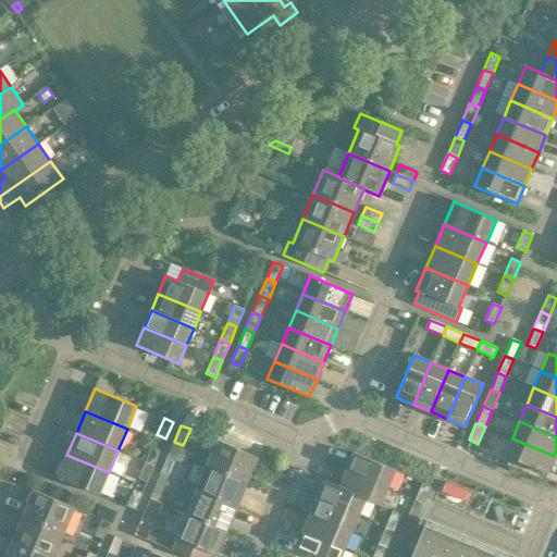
[(546,474),(554,456),(512,438),(505,456),(546,474)]
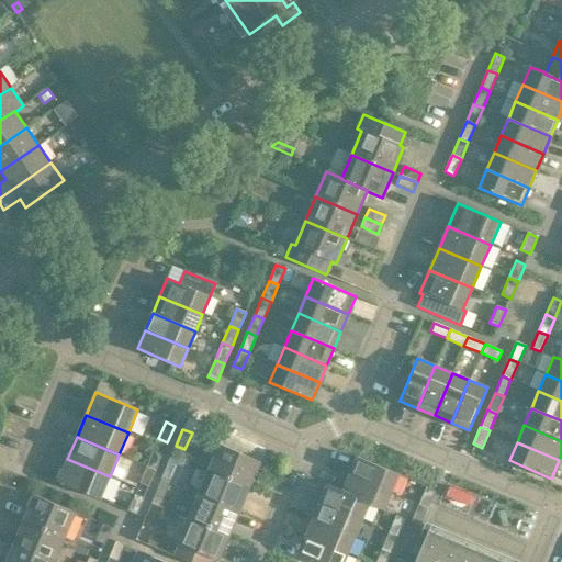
[(209,470),(249,487),(260,462),(220,445),(209,470)]
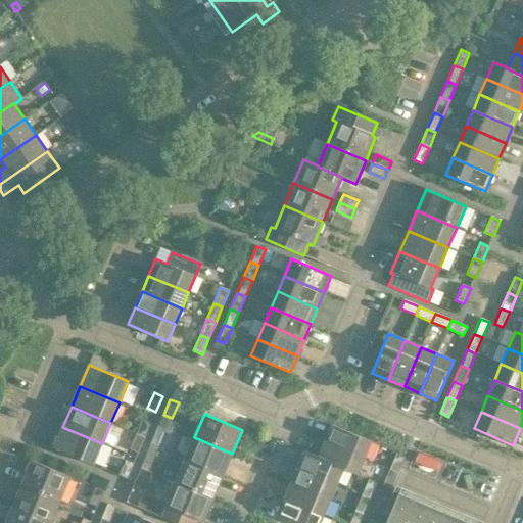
[(143,419),(136,434),(145,437),(151,422),(143,419)]
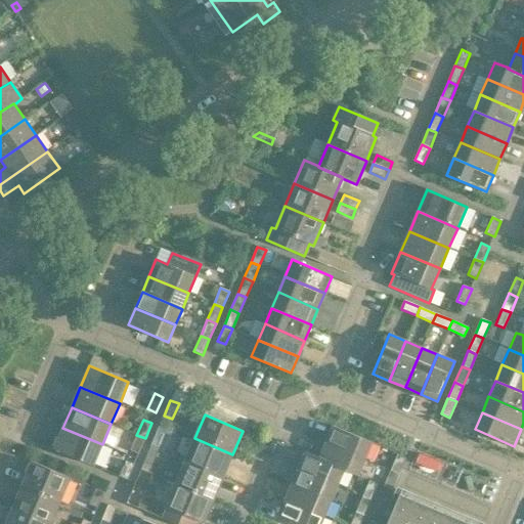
[(333,426),(325,443),(364,460),(372,443),(333,426)]
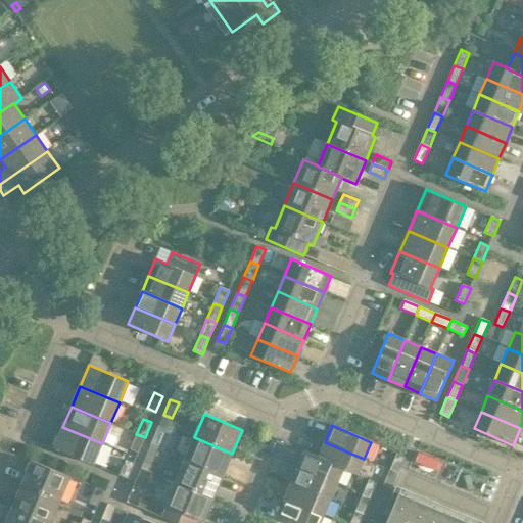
[(102,443),(62,427),(53,448),(93,465),(102,443)]
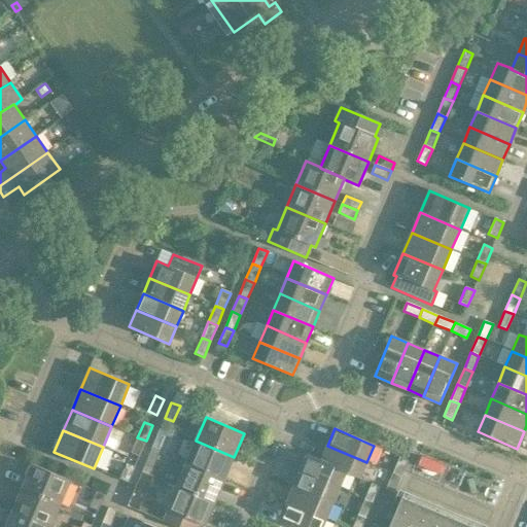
[(159,432),(151,449),(160,452),(167,436),(159,432)]
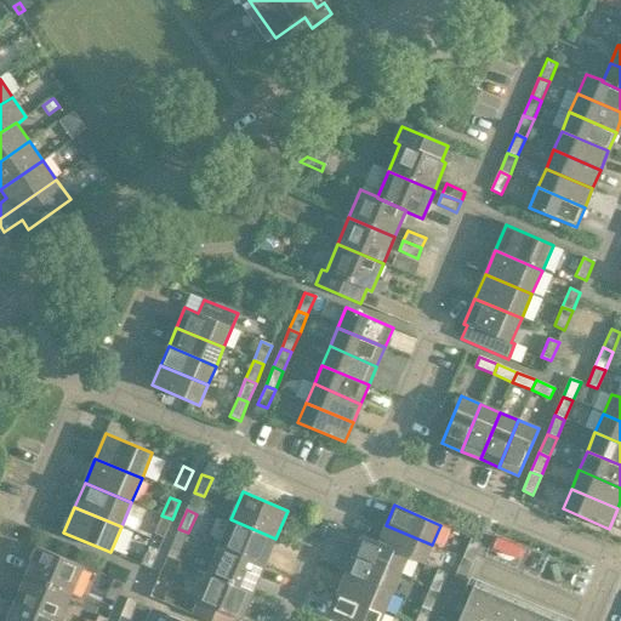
[(164,539),(172,519),(161,516),(154,534),(164,539)]
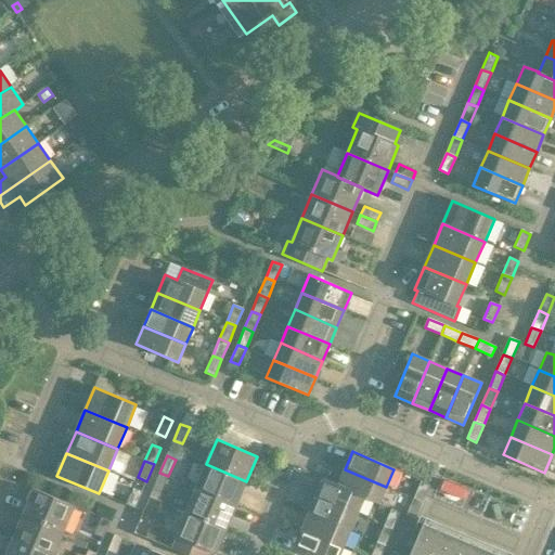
[(246,481),(206,464),(196,488),(236,505),(246,481)]
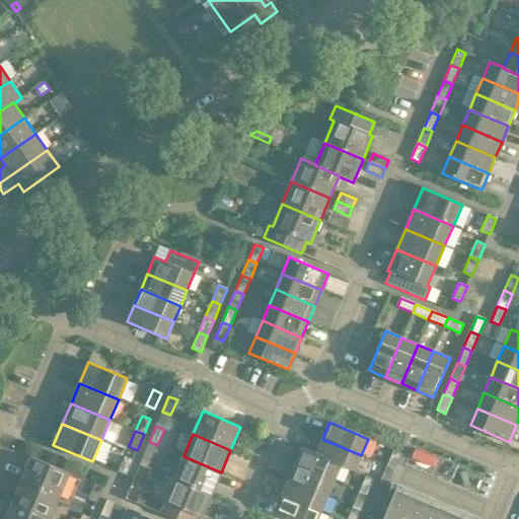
[(354,471),(361,455),(322,439),(316,453),(315,454),(341,465),(354,471)]
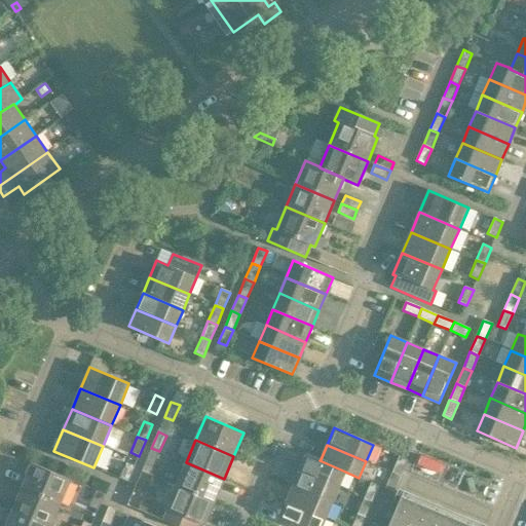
[(153,467),(159,451),(151,448),(145,463),(153,467)]
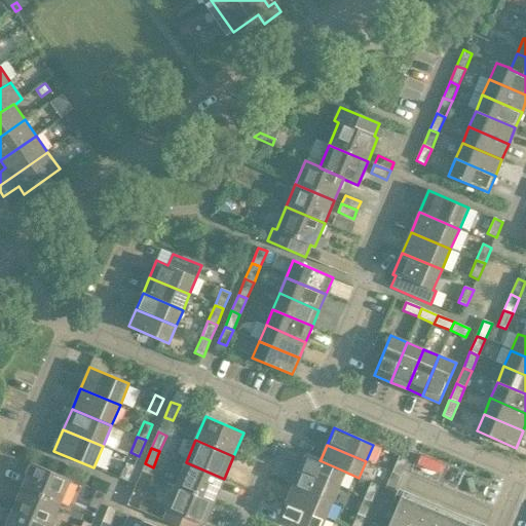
[(299,471),(338,487),(345,472),(320,460),(321,459),(306,453),(299,471)]
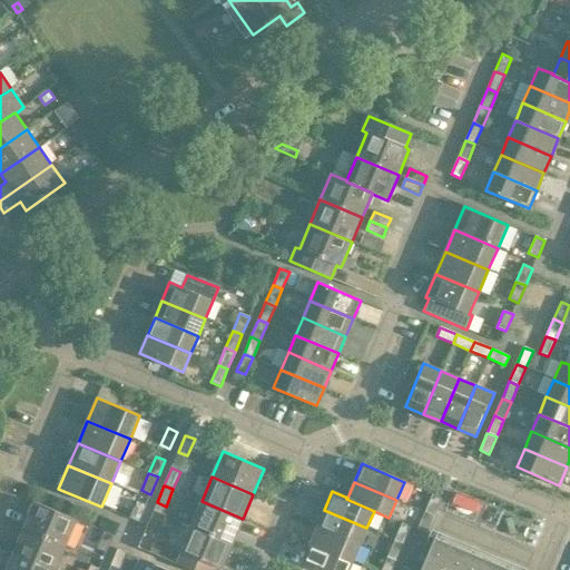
[(432,494),(424,512),(434,516),(441,499),(432,494)]
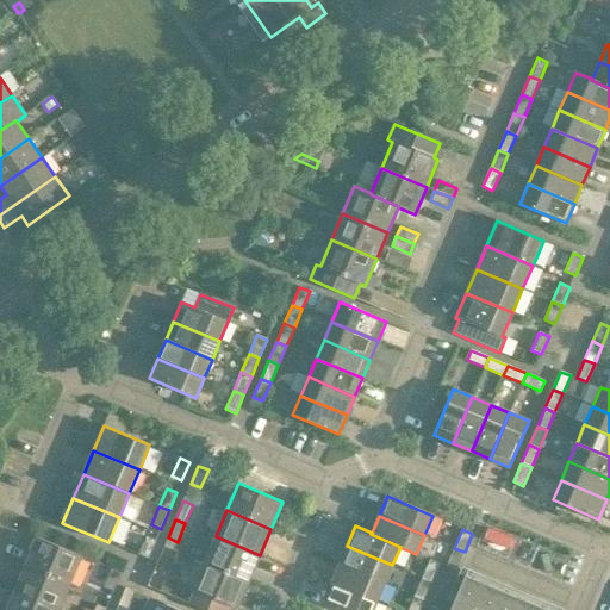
[(156,541),(147,536),(138,555),(149,559),(156,541)]
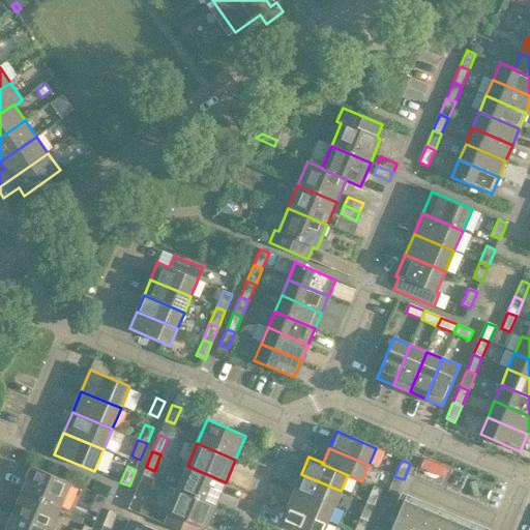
[(177,489),(216,505),(226,482),(187,466),(177,489)]
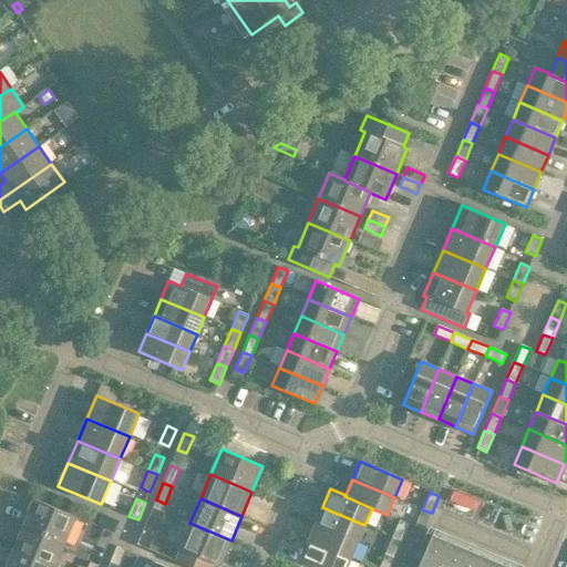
[(23,525),(65,543),(75,517),(34,500),(23,525)]
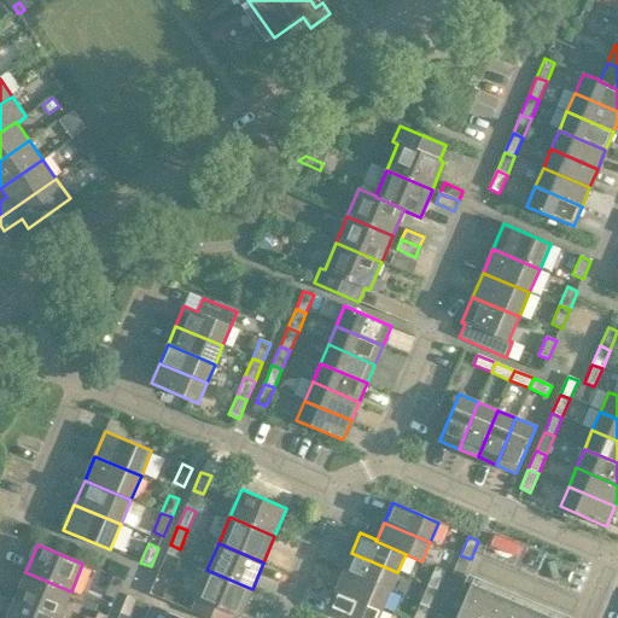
[(390,592),(397,572),(351,553),(343,571),(390,592)]
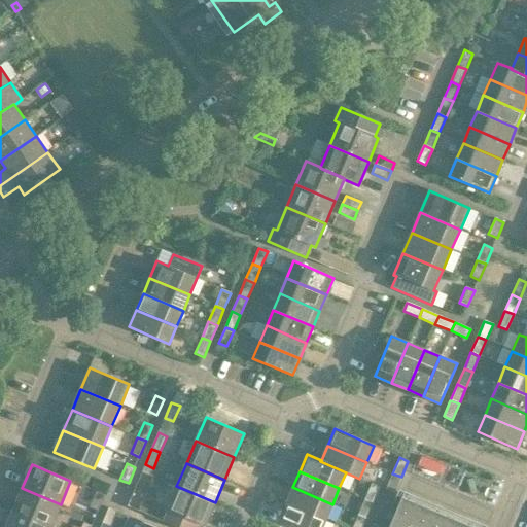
[(401,477),(392,473),(386,489),(394,493),(401,477)]
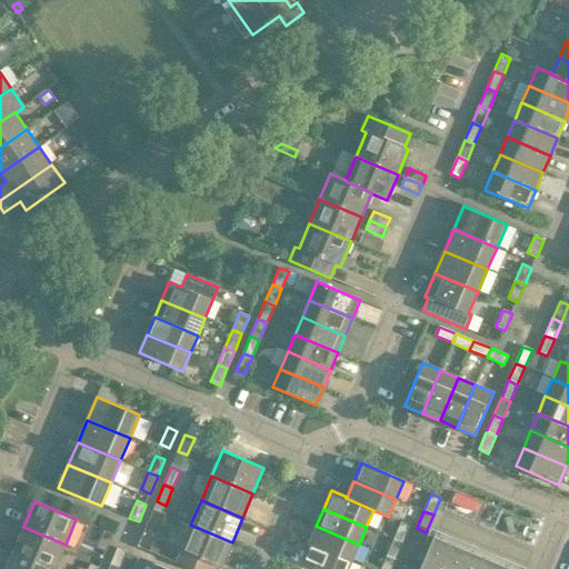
[(150,518),(142,535),(151,538),(159,521),(150,518)]
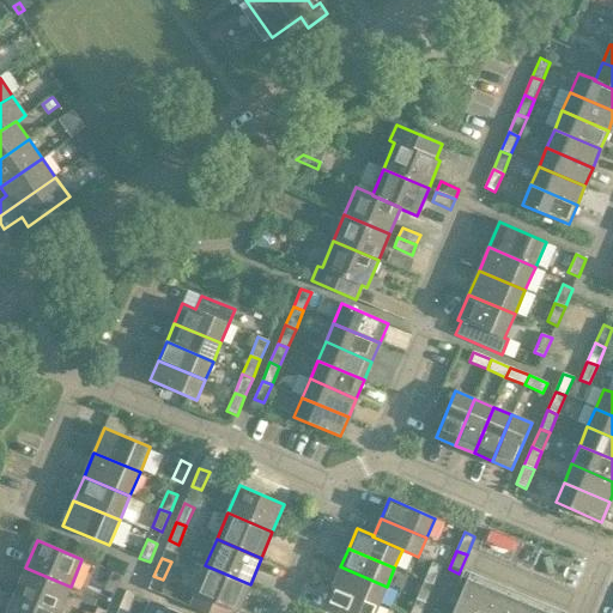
[(424,581),(435,584),(442,566),(432,563),(424,581)]
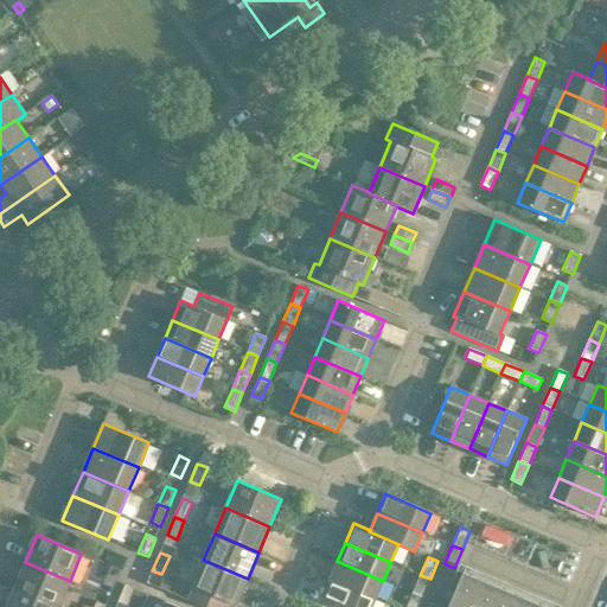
[(248,579),(203,560),(191,587),(193,588),(189,601),(202,606),(227,606),(229,604),(236,606),(248,579)]
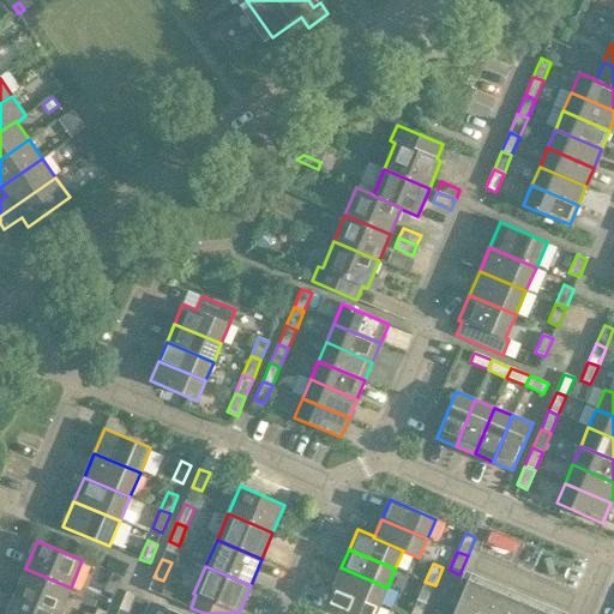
[(333,587),(379,606),(387,588),(341,567),(333,587)]
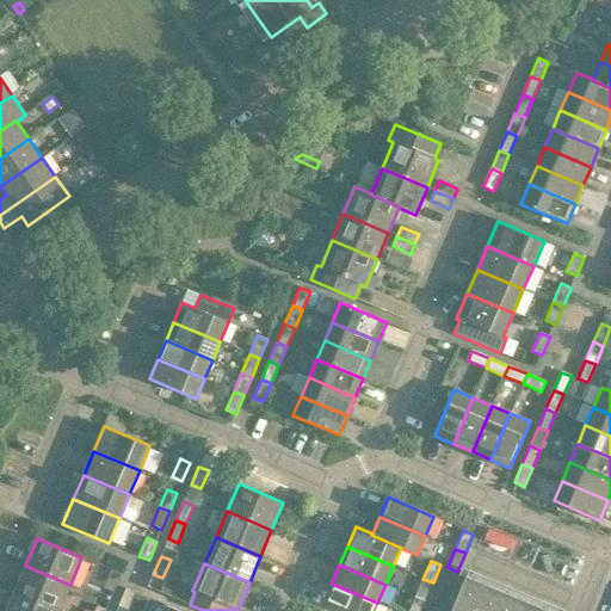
[(59,610),(71,585),(25,566),(14,592),(59,610)]
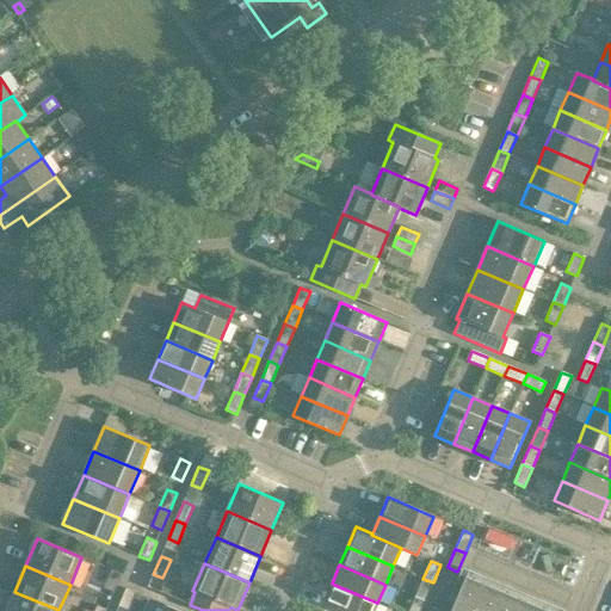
[(111,571),(104,588),(113,592),(122,574),(111,571)]
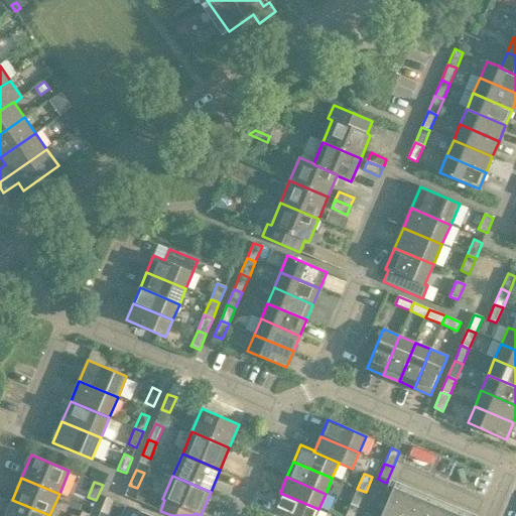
[(462,515),(393,487),(380,515),(462,515)]
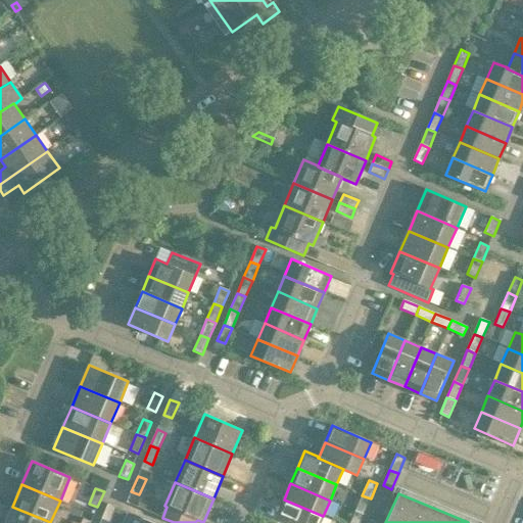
[(371,498),(362,495),(355,511),(364,515),(371,498)]
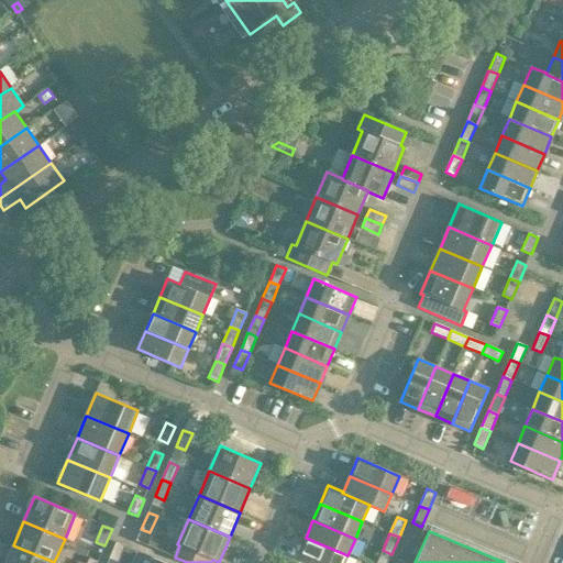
[(316,562),(344,562),(348,555),(306,538),(298,555),(316,562)]
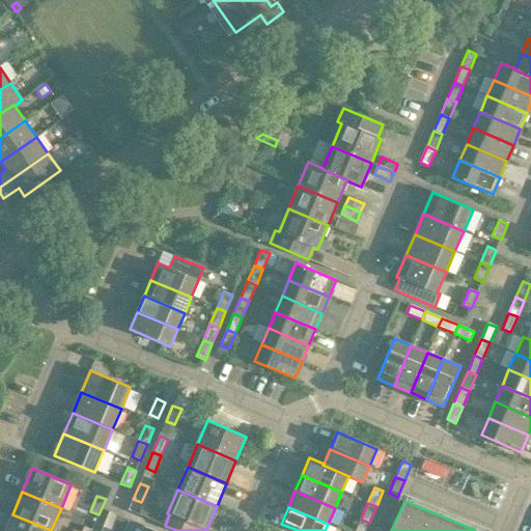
[(103,527),(111,530),(118,515),(109,511),(103,527)]
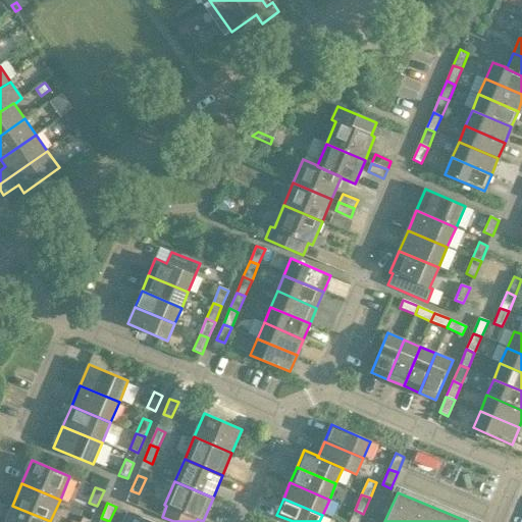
[(5,521),(50,521),(12,506),(5,521)]
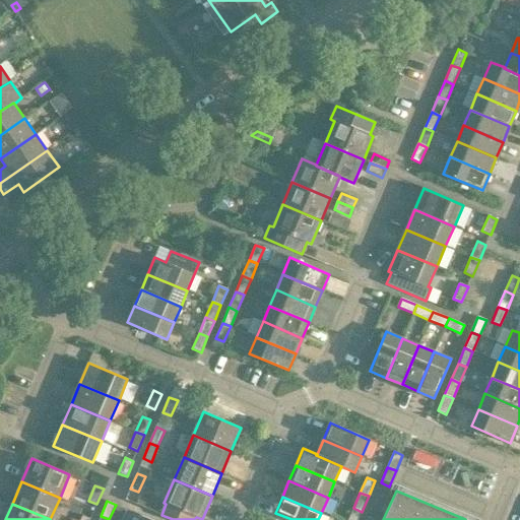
[(358,519),(362,512),(353,508),(347,519),(358,519)]
